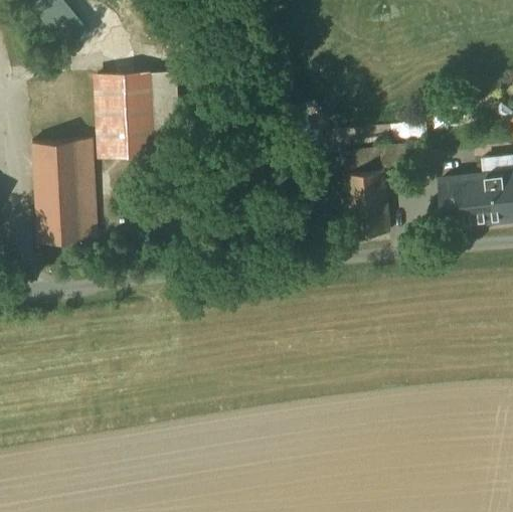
[(88,31),(61,0),(26,0),(66,48),(88,31)]
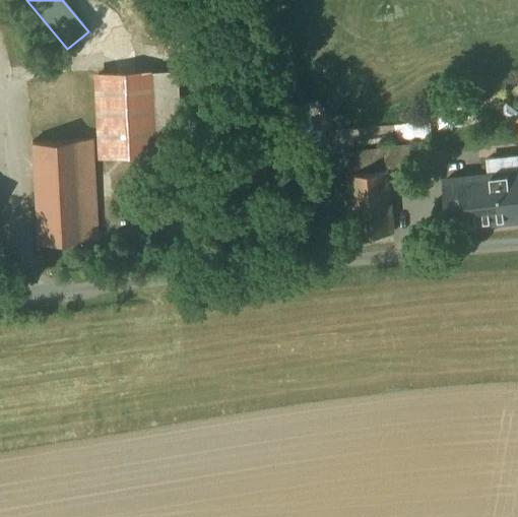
[(91,139),(31,143),(37,240),(98,237),(95,157),(182,155),(178,72),(90,74),(91,139)]
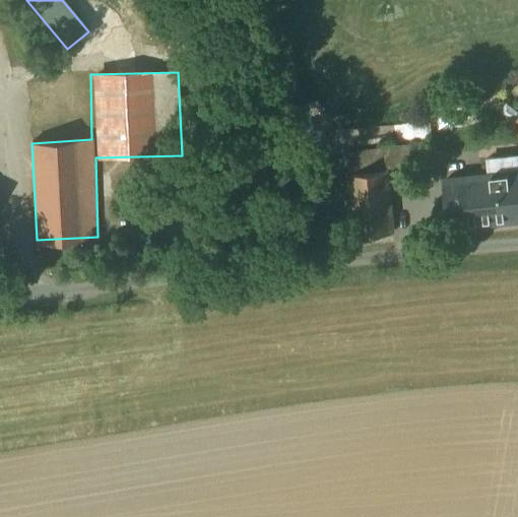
[(517,113),(508,127),(517,134),(517,113)]
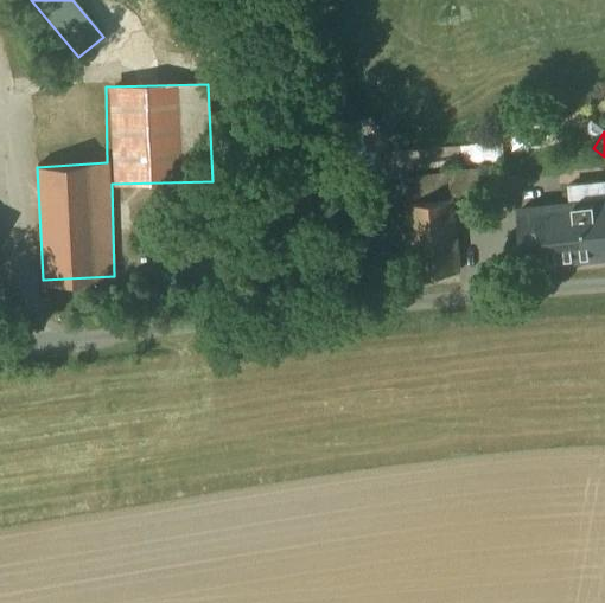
[(446,180),(395,186),(402,261),(454,256),(446,180)]
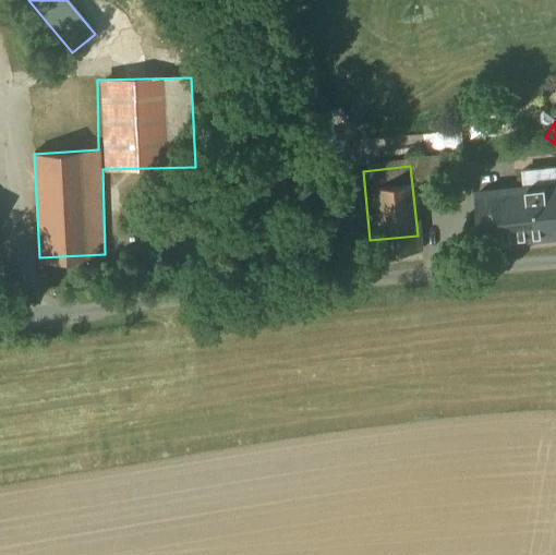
[(522,189),(473,193),(478,242),(555,236),(555,175),(555,169),(521,171),(522,189)]
